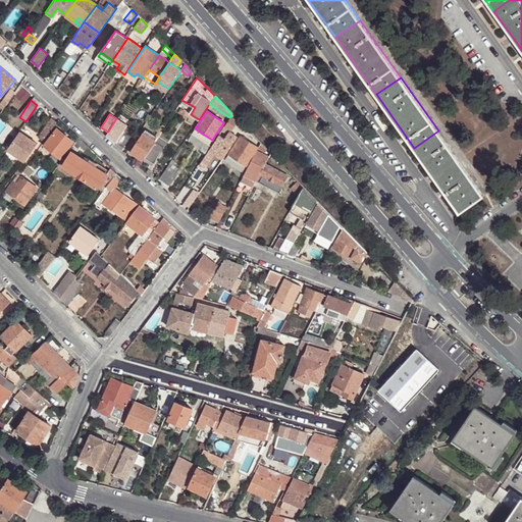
[(237,121),(230,116),(224,125),(230,131),(237,121)]
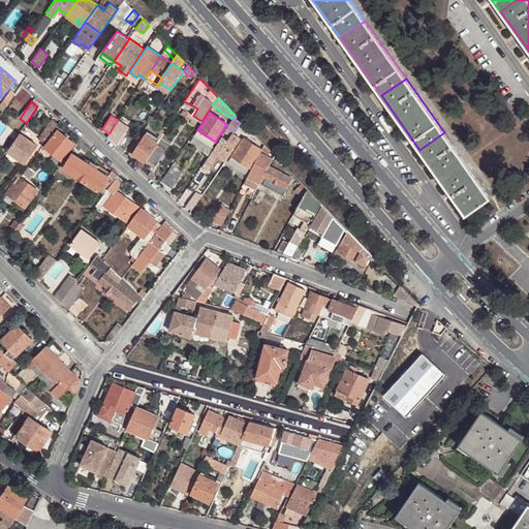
[(226,128),(228,125),(226,124),(215,142),(214,144),(212,147),(208,145),(201,139),(196,148),(208,155),(226,128)]
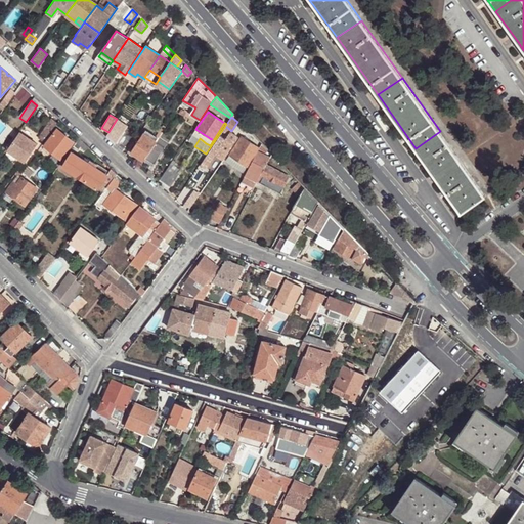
[(44,132),(48,136),(54,128),(49,125),(44,132)]
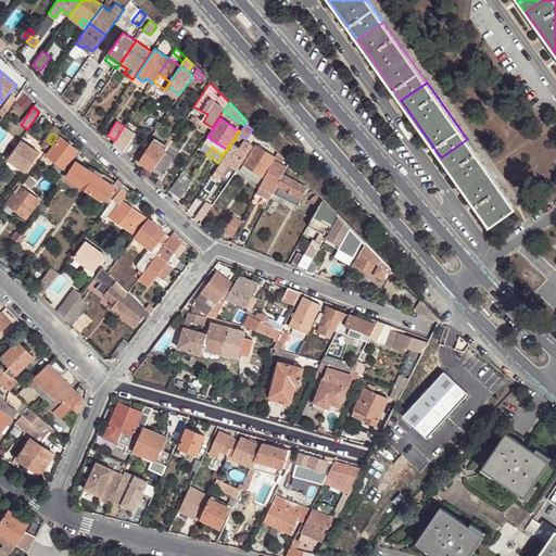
[(125,150),(131,139),(127,136),(121,147),(125,150)]
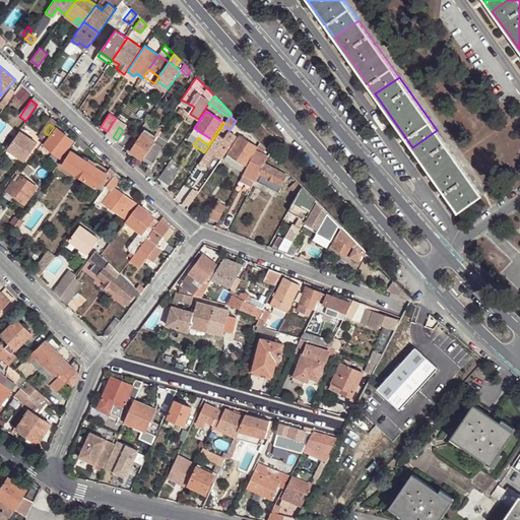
[(52,150),(60,156),(73,140),(57,128),(44,144),(52,150)]
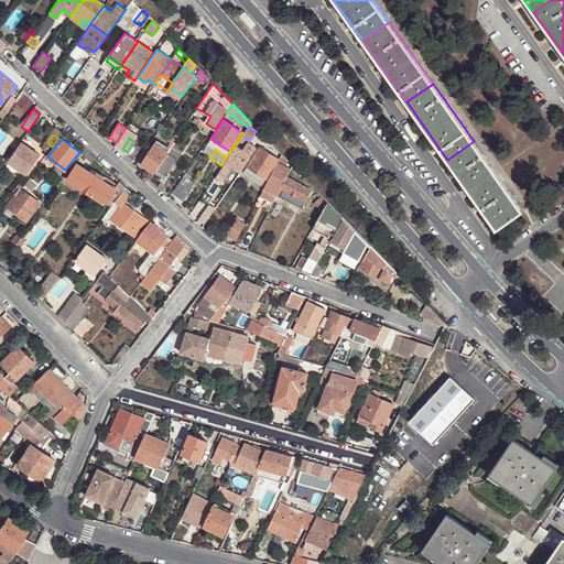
[(228,153),(229,151),(210,139),(207,144),(215,149),(221,154),(225,151),(228,153)]
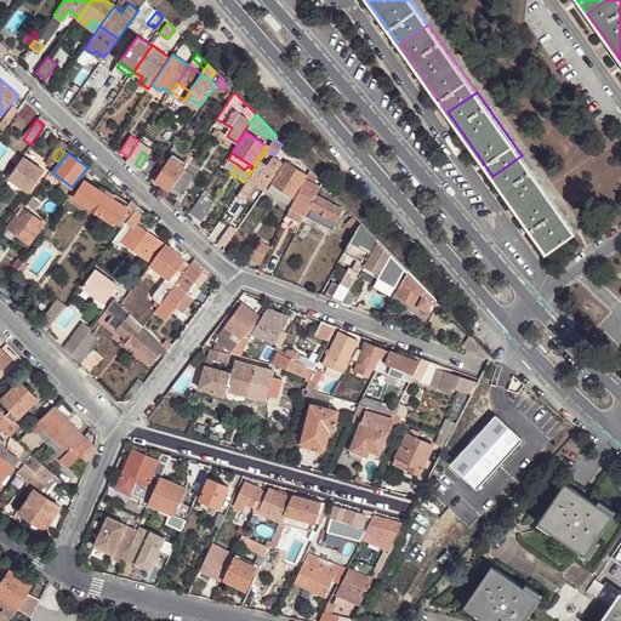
[(22,155),(6,177),(28,193),(44,171),(22,155)]
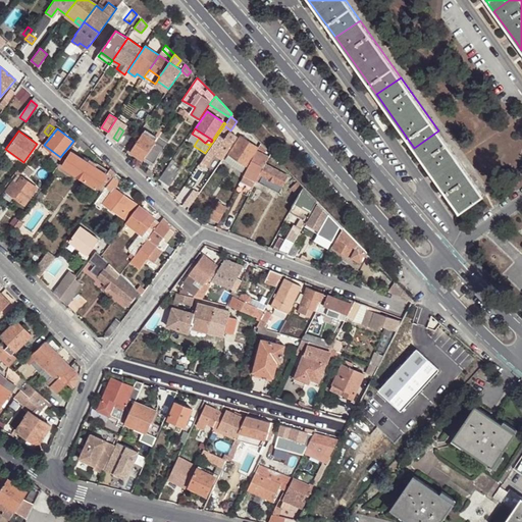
[(131,135),(123,131),(117,141),(115,144),(120,150),(131,135)]
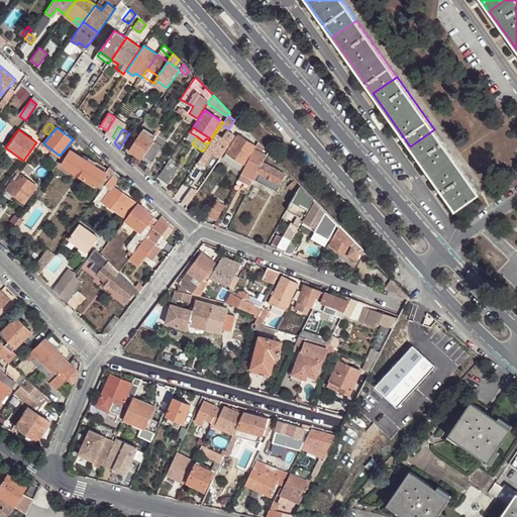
[(152,140),(156,136),(144,129),(142,132),(152,140)]
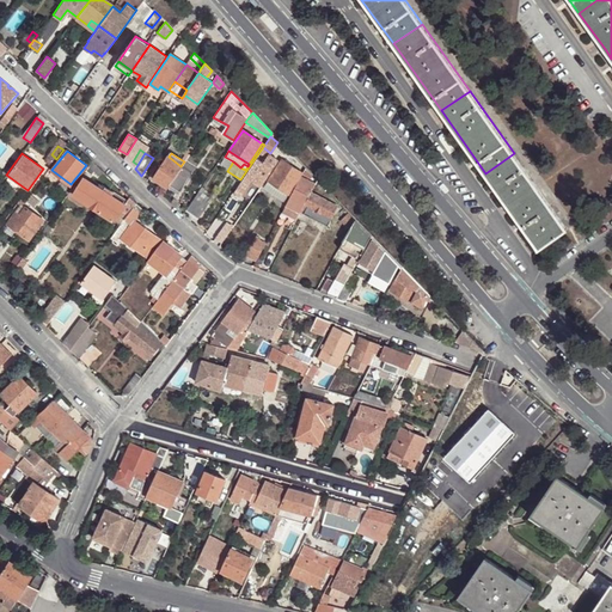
[(194,155),(189,153),(184,161),(181,166),(169,185),(178,191),(197,163),(194,160),(193,158),(194,155)]
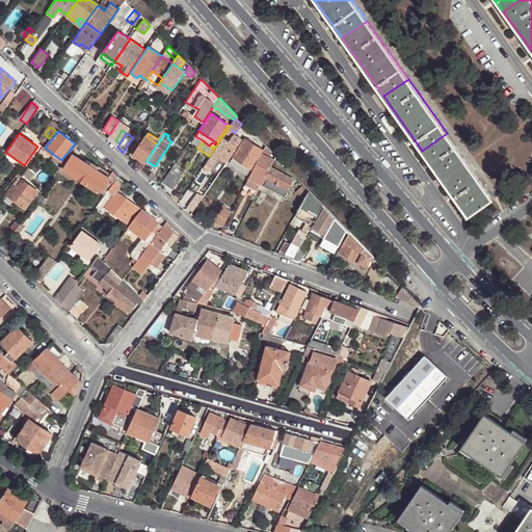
[(225,133),(222,137),(229,141),(232,137),(225,133)]
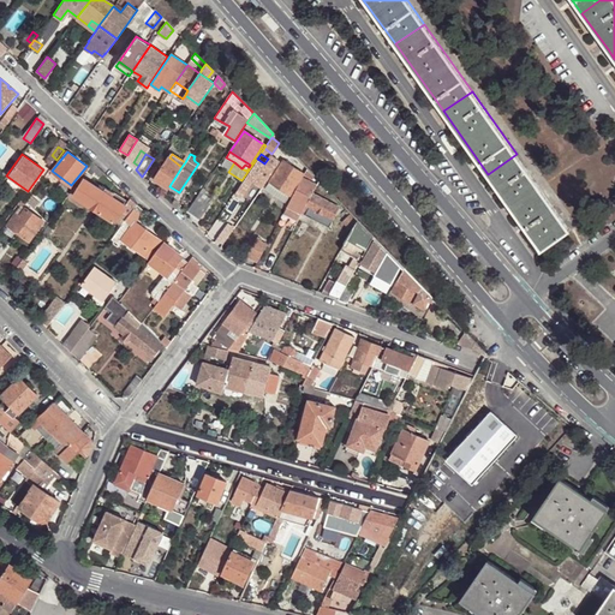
[(517,154),(488,174),(508,203),(514,212),(542,249),(571,230),(543,191),(537,183),(517,154)]
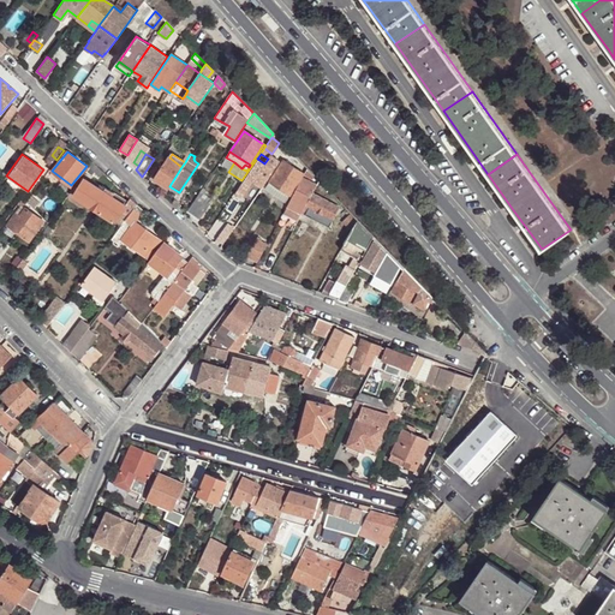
[(169,186),(181,167),(169,157),(167,156),(153,179),(167,190),(169,186)]
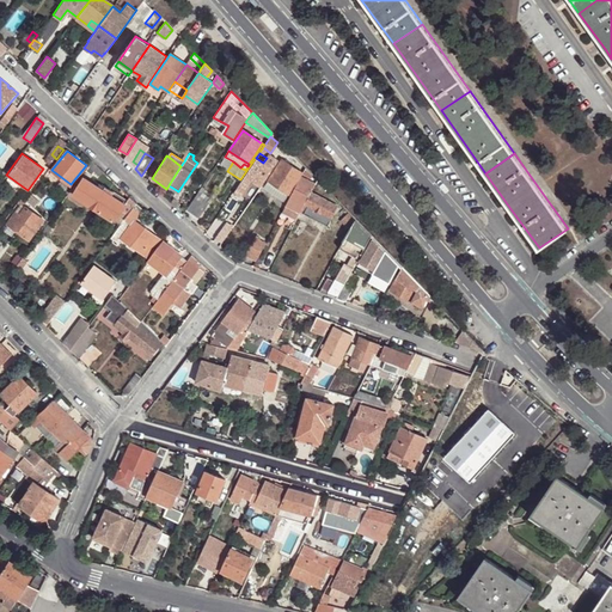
[(277,160),(269,155),(267,158),(263,163),(256,158),(249,170),(264,179),(277,160)]
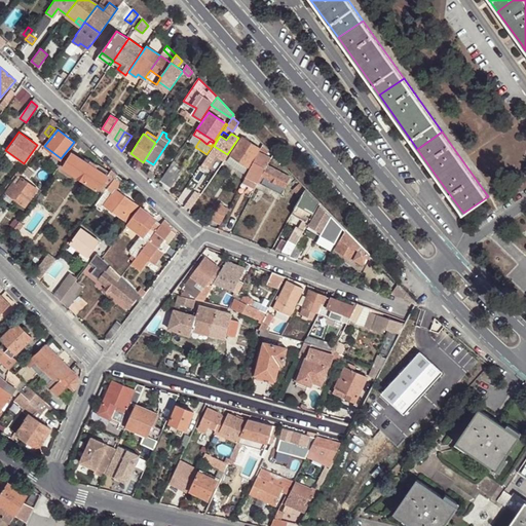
[(260,150),(260,149),(242,138),(231,154),(249,166),(255,156),(259,151),(260,150)]
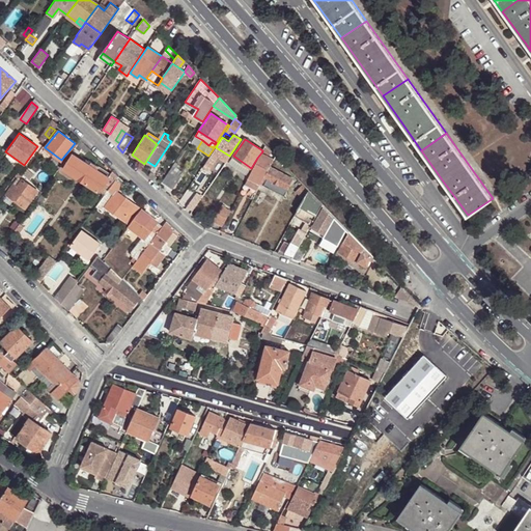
[(80,140),(78,142),(83,146),(82,147),(87,152),(90,149),(80,140)]
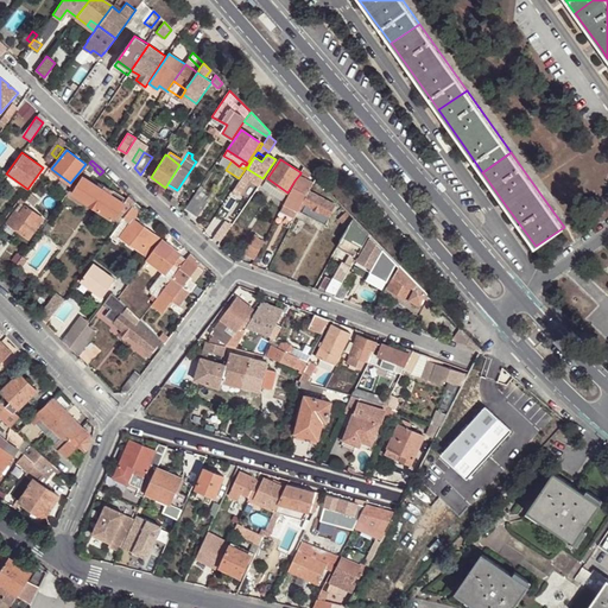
[(310,175),(304,168),(301,172),(301,173),(309,177),(310,175)]
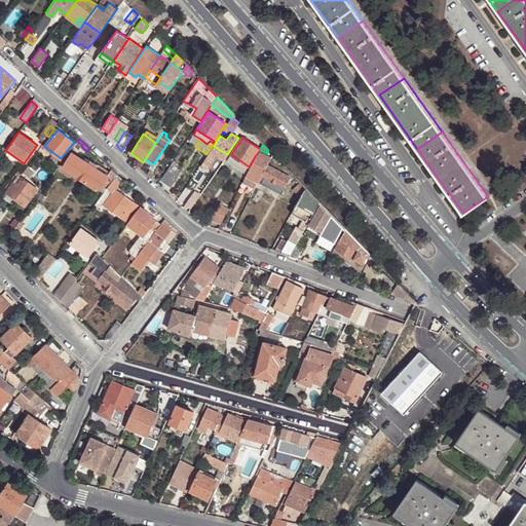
[(223,160),(227,154),(214,146),(210,151),(214,154),(223,160)]
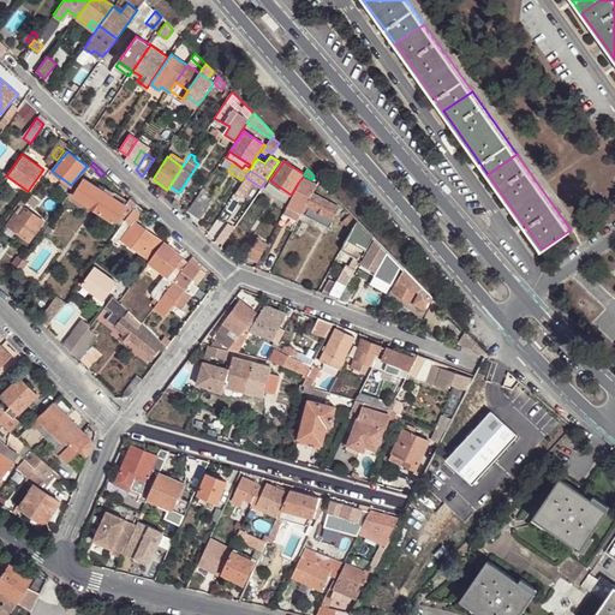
[(245,177),(236,191),(240,195),(250,180),(245,177)]
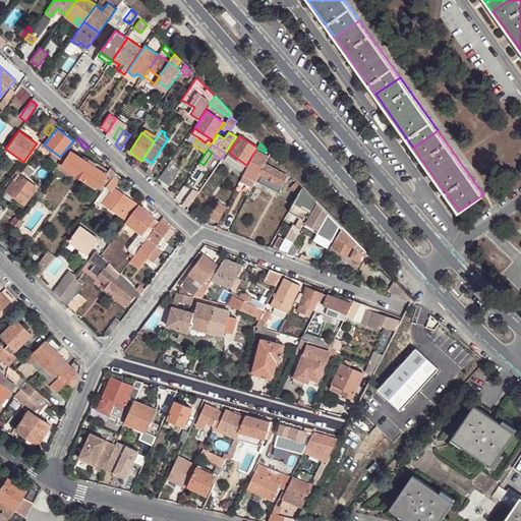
[(270,157),(256,150),(252,155),(254,156),(244,175),(256,181),(256,180),(259,174),(266,164),(270,157)]
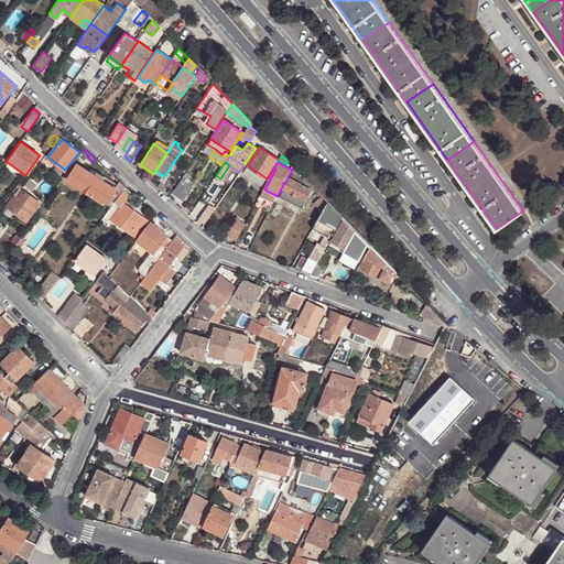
[(62,176),(65,170),(56,163),(52,170),(62,176)]
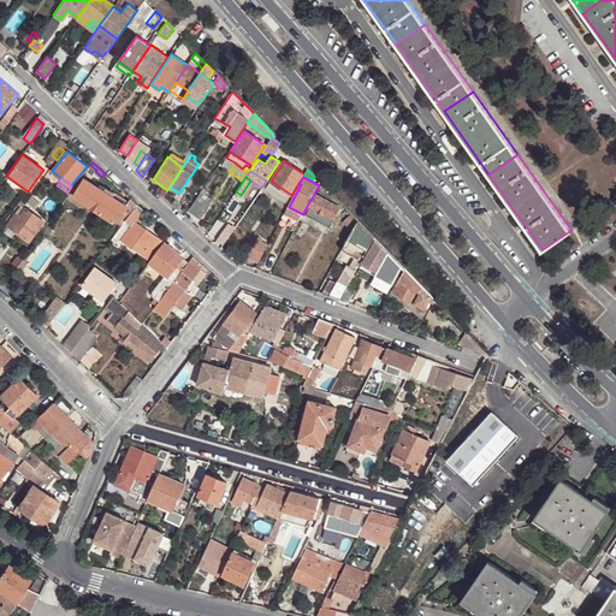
[(111,197),(101,191),(84,179),(73,196),(113,221),(120,213),(125,207),(123,206),(111,197)]
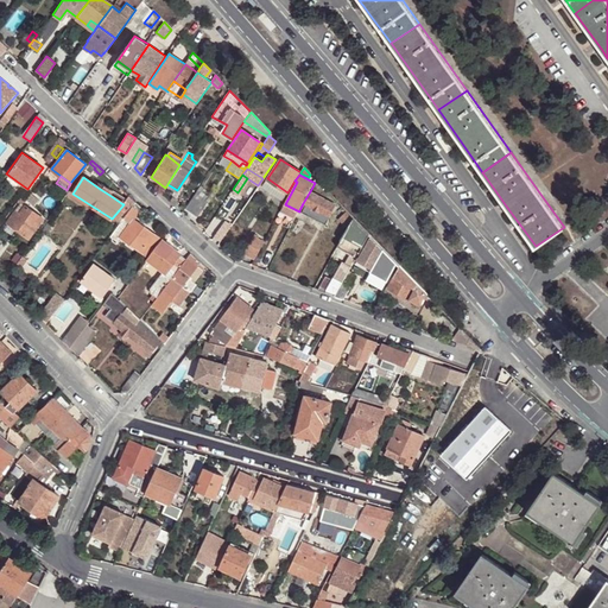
[(283,200),(287,192),(267,178),(263,185),(283,200)]
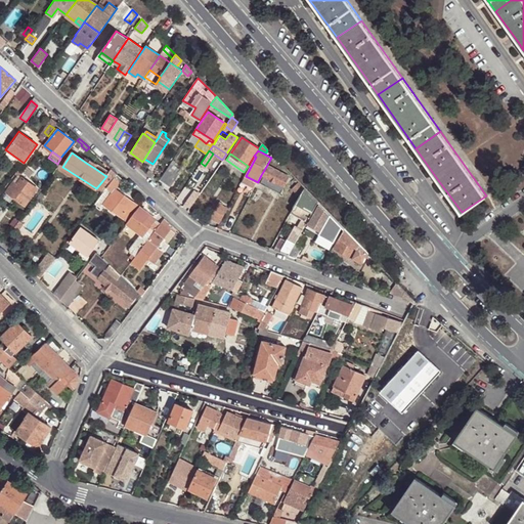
[(290,177),(267,165),(261,175),(264,177),(261,182),(268,185),(270,180),(285,187),(290,177)]
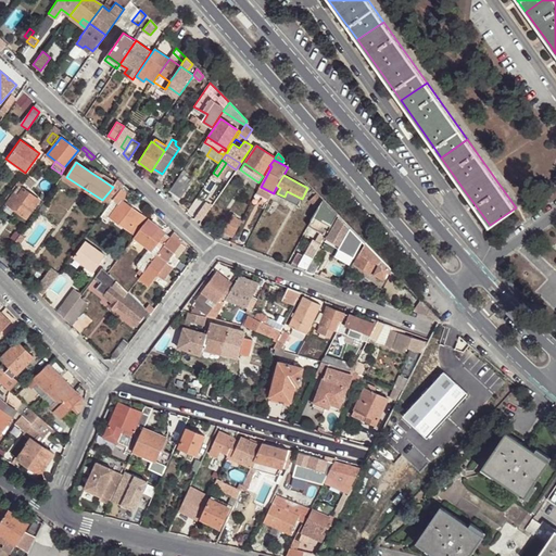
[(109,192),(114,197),(123,184),(117,178),(111,186),(113,187),(109,192)]
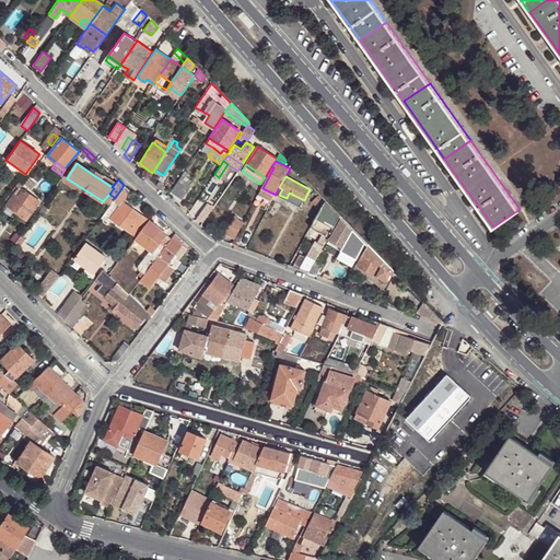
[(188,188),(179,183),(172,194),(181,200),(188,188)]
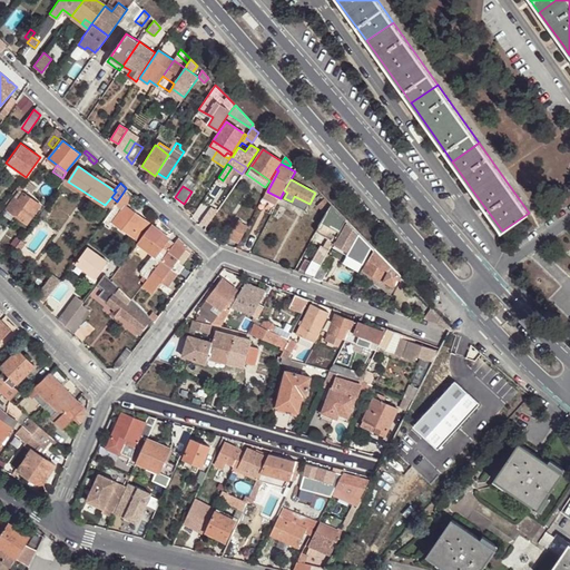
[(105,218),(104,220),(110,225),(114,222),(133,235),(144,219),(125,205),(133,194),(126,188),(117,202),(105,218)]
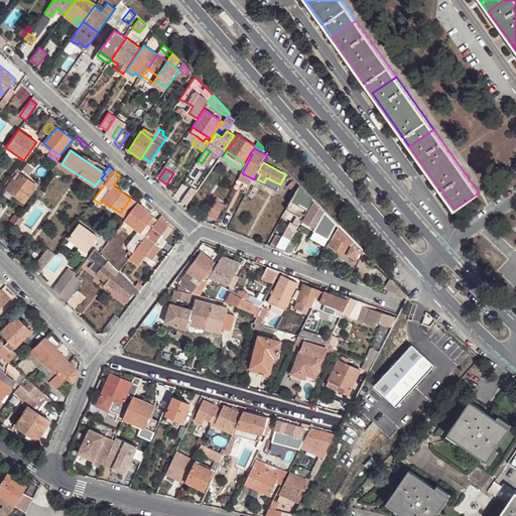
[(254,179),(242,173),(240,177),(251,183),(254,179)]
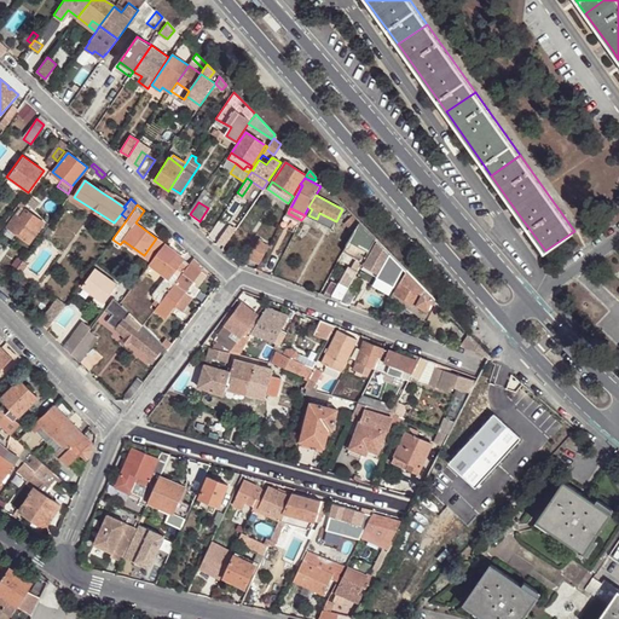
[(40,226),(44,229),(48,224),(44,220),(42,223),(24,209),(21,214),(17,212),(9,224),(30,238),(40,226)]
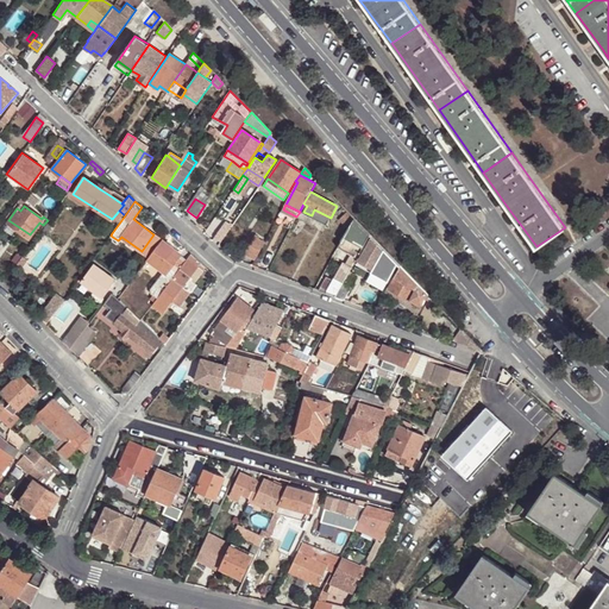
[(327,225),(331,218),(314,209),(312,215),(327,225)]
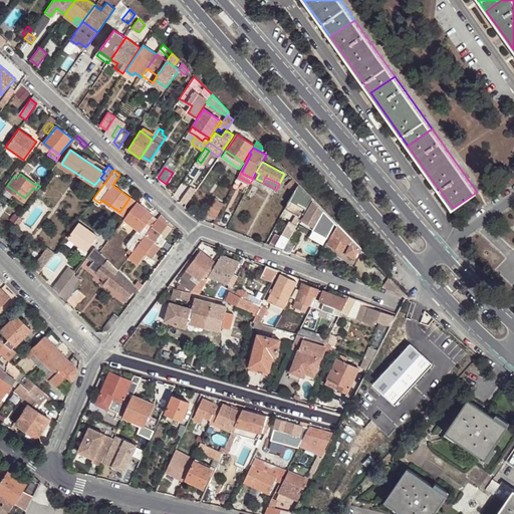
[(299,185),(293,180),(287,186),(294,193),(299,185)]
